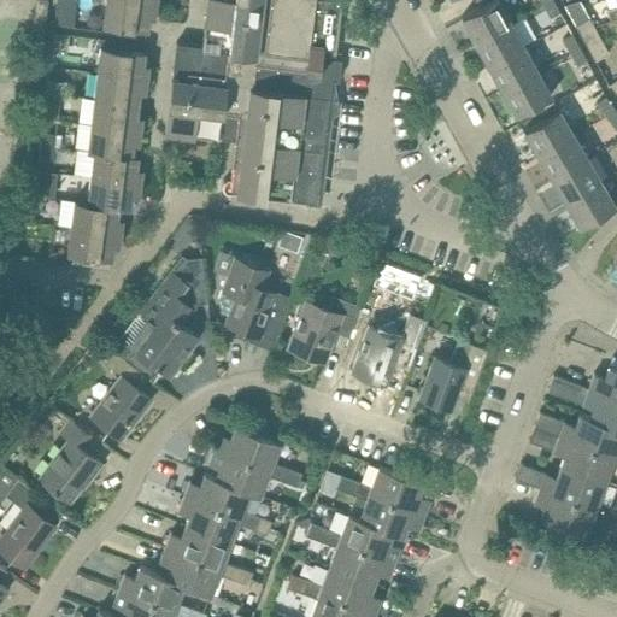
[(156,5),(121,0),(106,0),(104,24),(147,30),(148,13),(154,15),(156,5)]
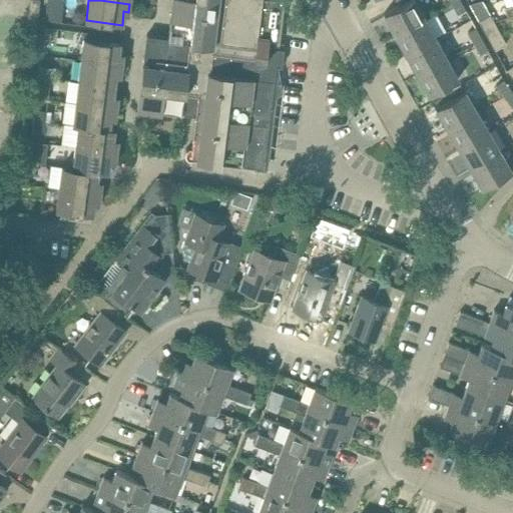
[(143,57),(136,108),(182,114),(201,116),(197,147),(190,146),(189,147),(188,147),(186,148),(185,149),(185,150),(184,152),(184,153),(185,154),(185,156),(186,156),(186,157),(187,158),(189,159),(190,159),(241,165),(241,162),(248,163),(248,166),(263,168),(264,168),(277,66),(282,66),(284,48),(278,48),(284,1),(276,0),(171,0),(170,13),(167,37),(146,35),(143,57)]
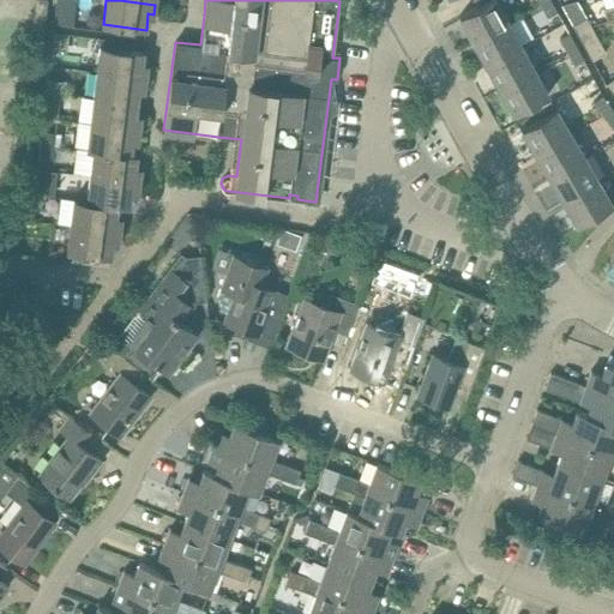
[(459,17),(473,41),(507,22),(495,0),(488,0),(480,5),(459,17)]
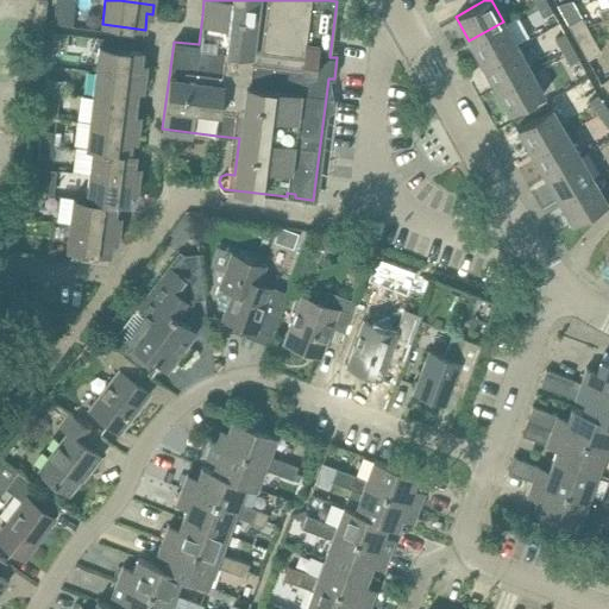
[(546,0),(541,0),(537,4),(544,17),(553,12),(552,11),(546,0)]
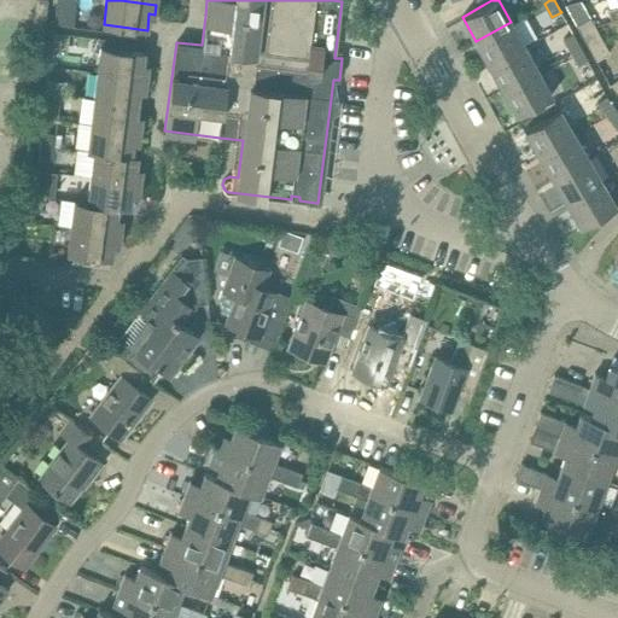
[(566,5),(582,34),(595,27),(590,18),(588,19),(578,0),(566,5)]
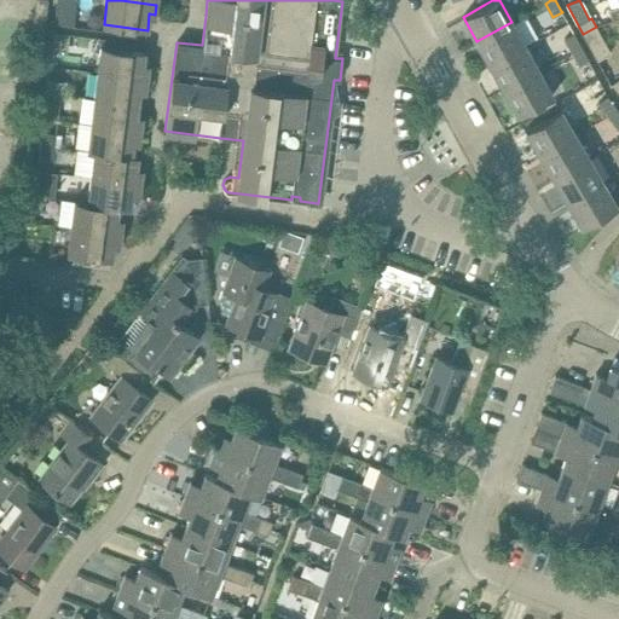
[(56,19),(70,21),(71,9),(57,6),(56,19)]
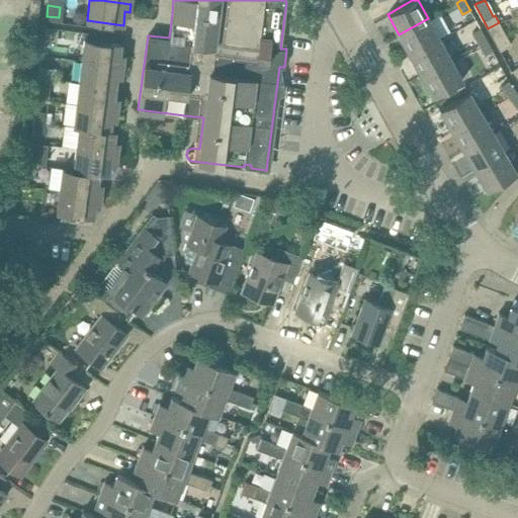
[(399,34),(410,56),(440,38),(428,18),(399,34)]
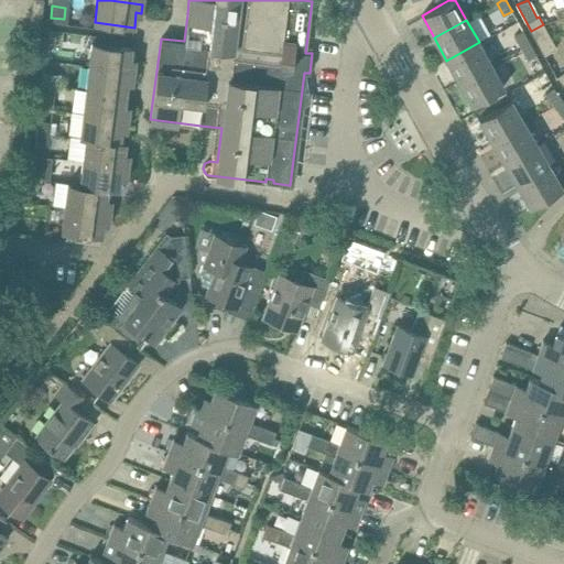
[(531,31),(544,55),(556,49),(543,24),(531,31)]
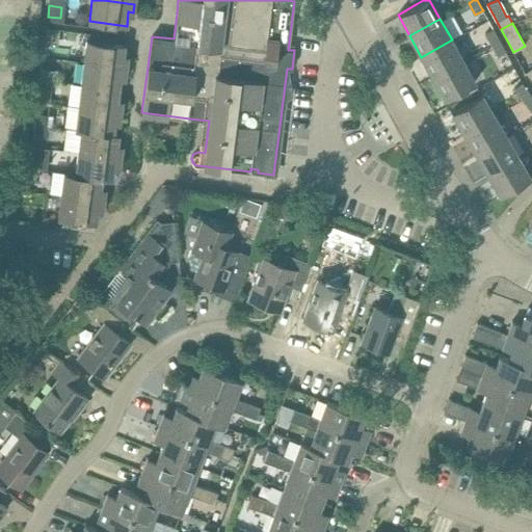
[(485,32),(491,45),(500,41),(493,28),(485,32)]
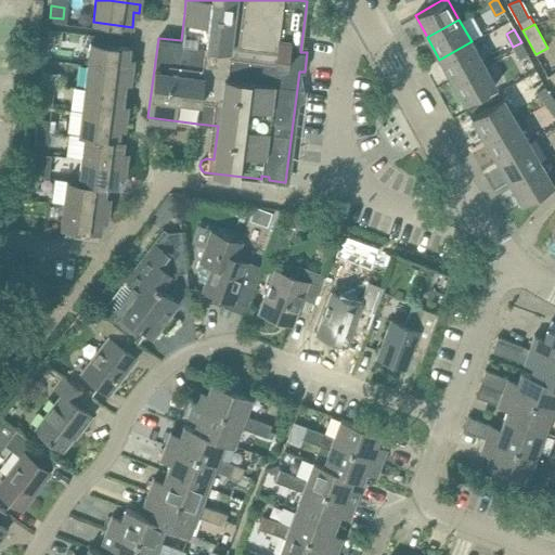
[(90,41),(88,65),(132,71),(133,61),(128,61),(129,46),(90,41)]
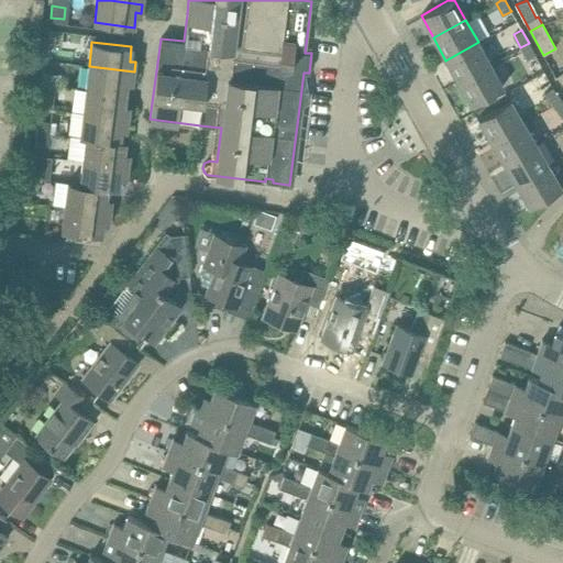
[(445,61),(457,83),(490,65),(478,42),(445,61)]
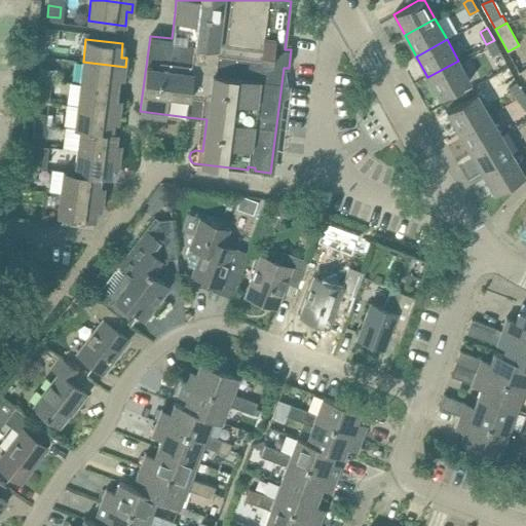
[(494,40),(486,44),(492,54),(500,50),(494,40)]
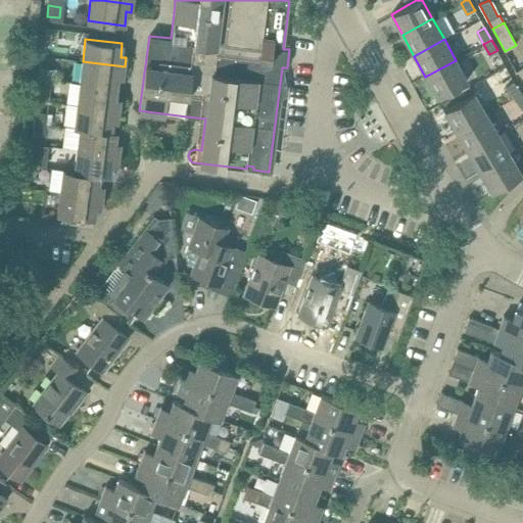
[(456,60),(425,77),(437,97),(455,88),(467,81),(456,60)]
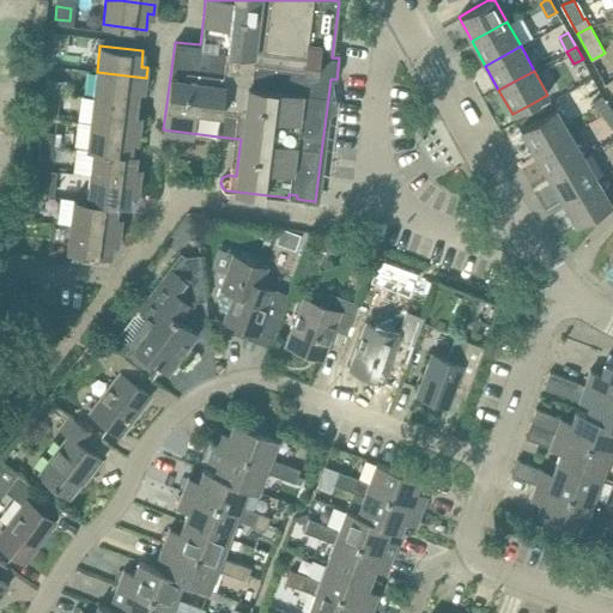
[(97,72),(93,97),(137,103),(139,87),(145,89),(146,78),(97,72)]
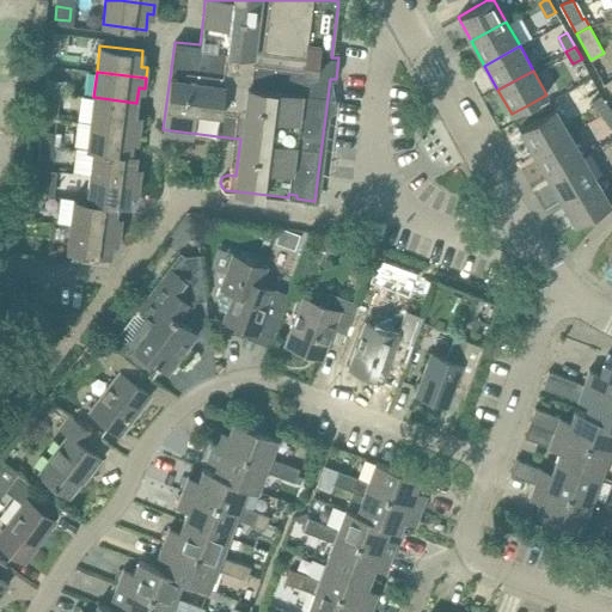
[(47,79),(46,91),(60,92),(65,93),(67,81),(47,79)]
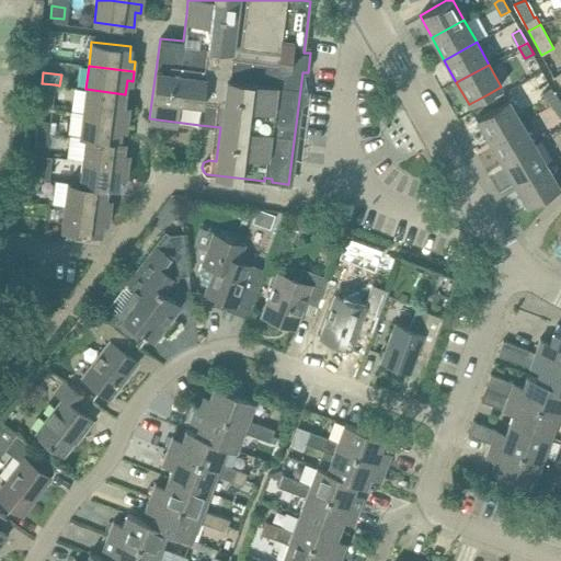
[(42,83),(41,94),(54,96),(55,84),(42,83)]
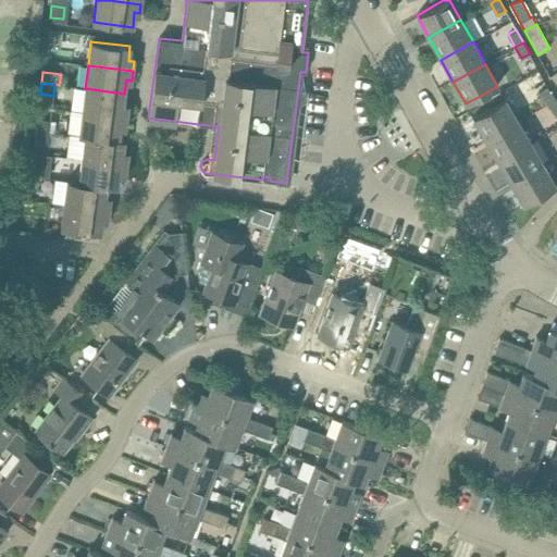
[(539,93),(546,104),(555,98),(546,87),(539,93)]
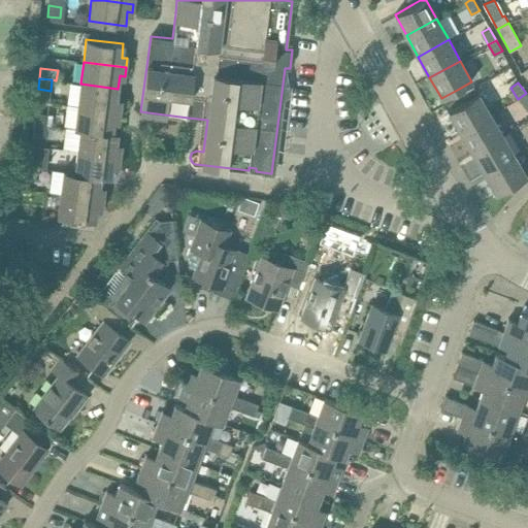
[(80,84),(78,106),(120,111),(122,102),(116,102),(118,89),(80,84)]
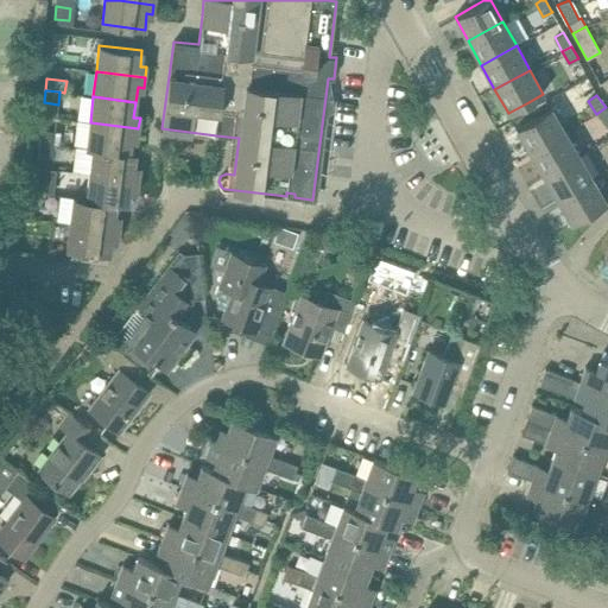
[(596,114),(607,128),(607,111),(606,107),(596,114)]
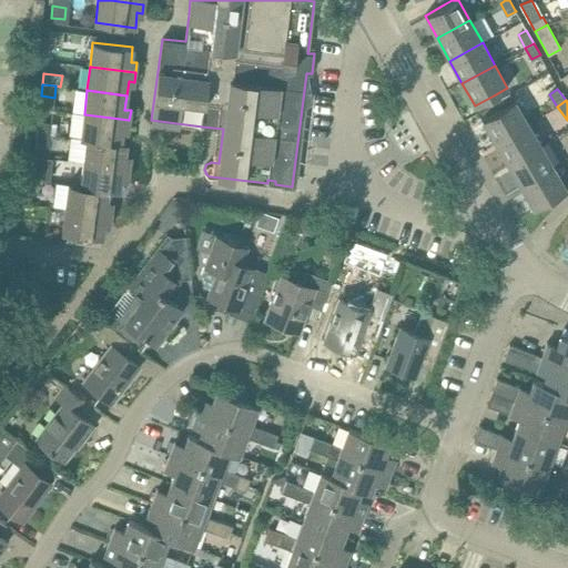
[(482,120),(495,142),(527,123),(514,101),(482,120)]
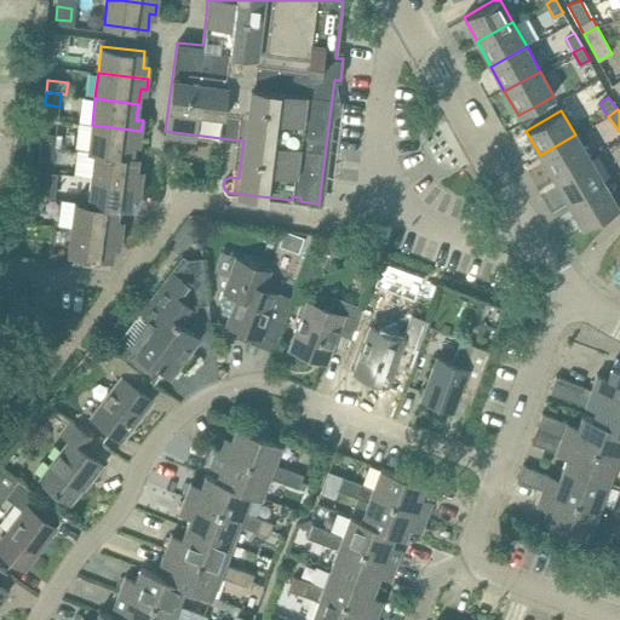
[(89,151),(93,151),(132,155),(133,141),(139,142),(141,131),(92,125),(89,151)]
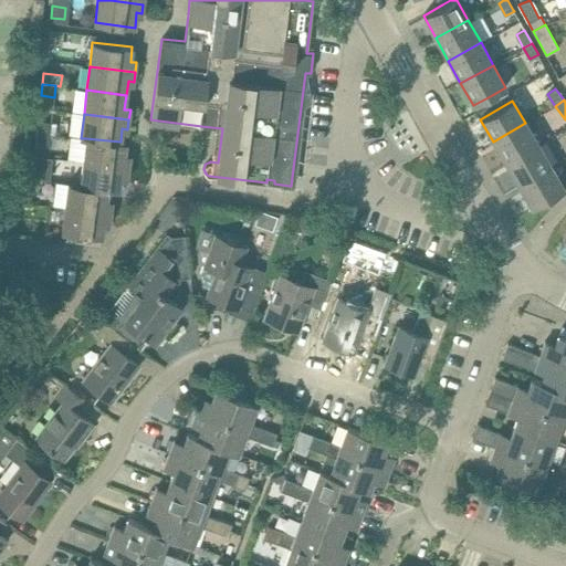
[(38,122),(37,132),(50,134),(50,132),(55,133),(56,124),(38,122)]
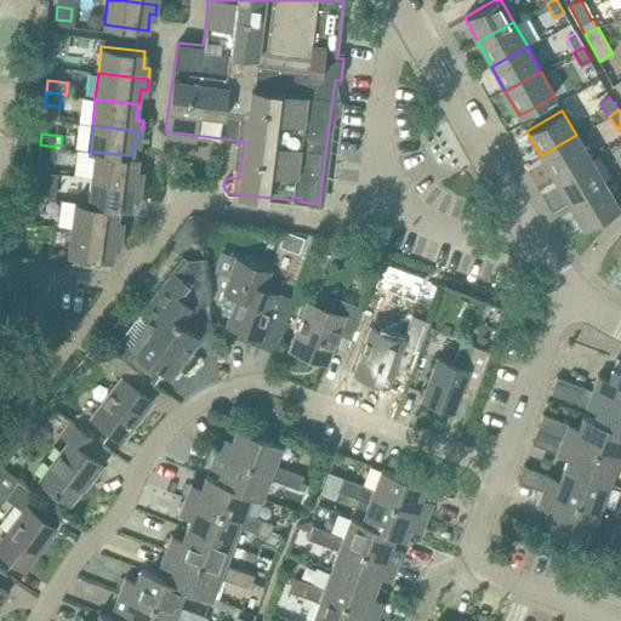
[(541,155),(556,180),(591,159),(576,135),(541,155)]
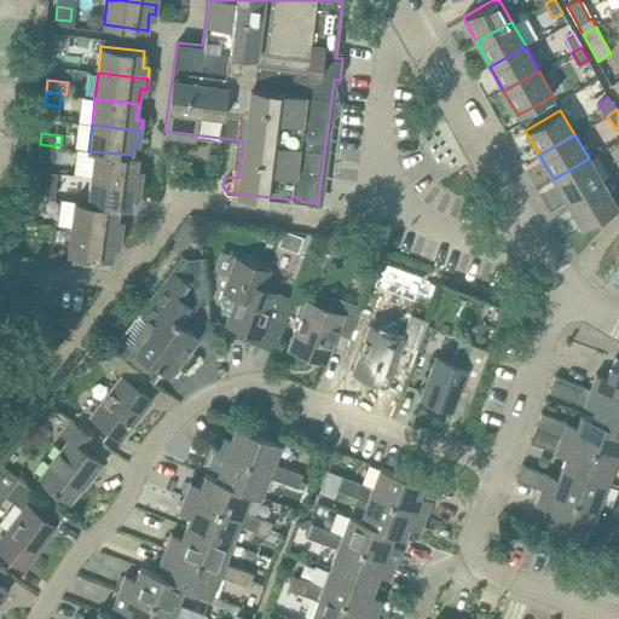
[(40,144),(38,157),(53,158),(55,146),(40,144)]
